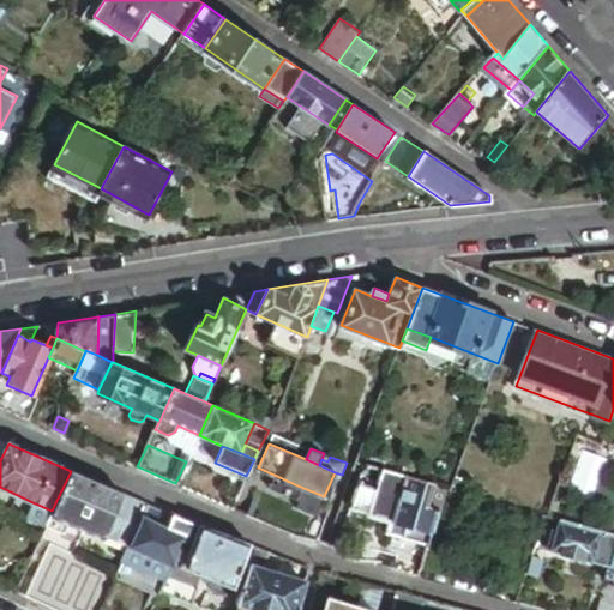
[(426,543),(439,507),(427,503),(435,483),(366,464),(349,508),(389,519),(384,531),(403,536),(426,543)]
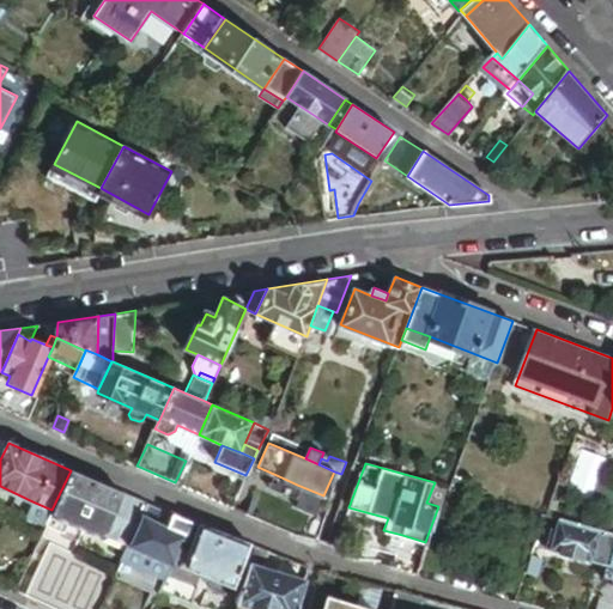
[(121,492),(71,470),(52,510),(50,512),(102,534),(102,533),(121,492)]
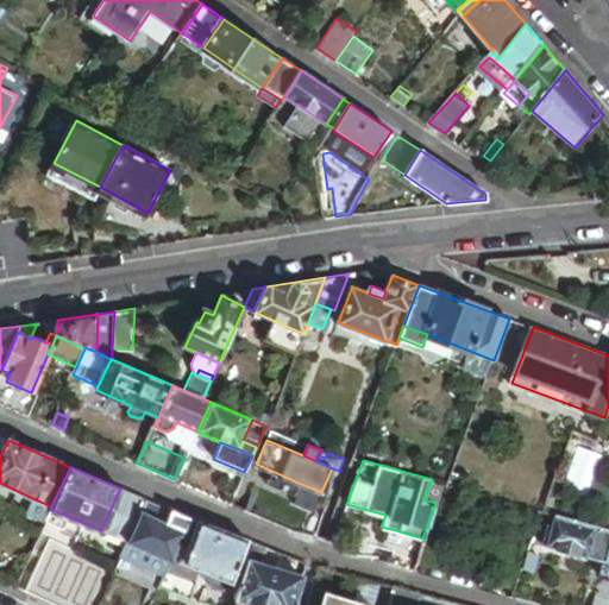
[(271,484),(271,489),(272,491),(276,495),(277,496),(281,497),(284,497),(288,495),(292,491),(295,481),(277,473),(271,484)]
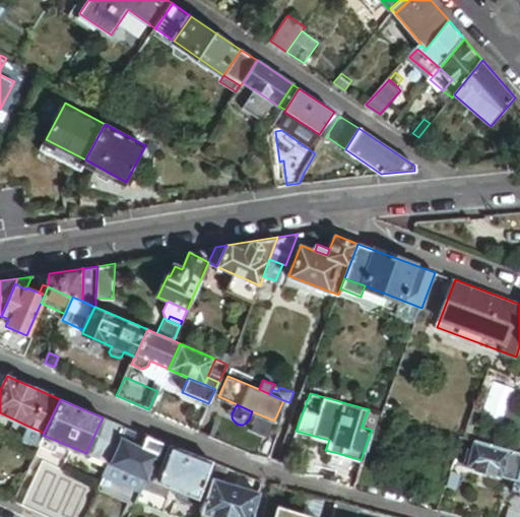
[(372,430),(378,411),(369,409),(362,427),(372,430)]
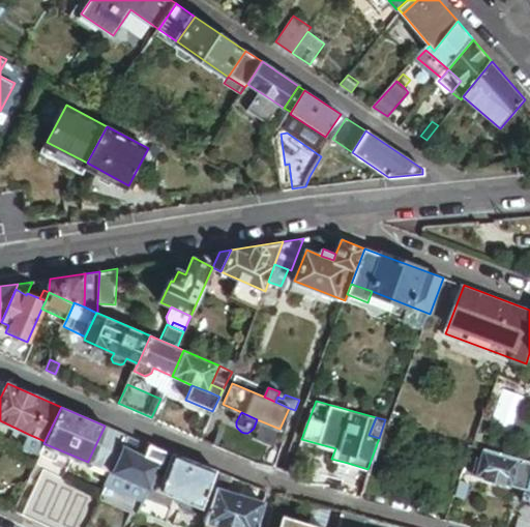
[(126,435),(105,426),(88,461),(110,470),(121,445),(126,435)]
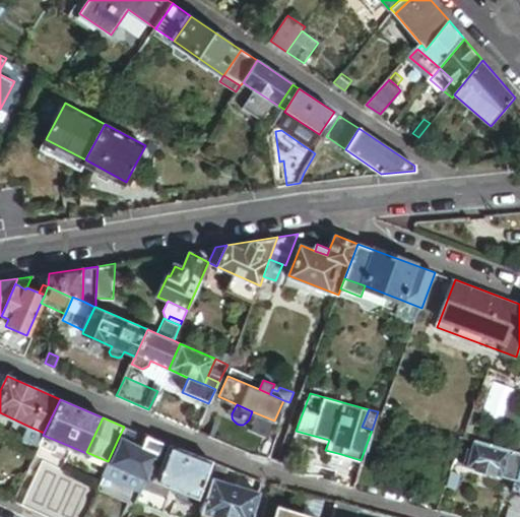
[(44,433),(27,426),(22,438),(39,445),(43,435),(44,433)]
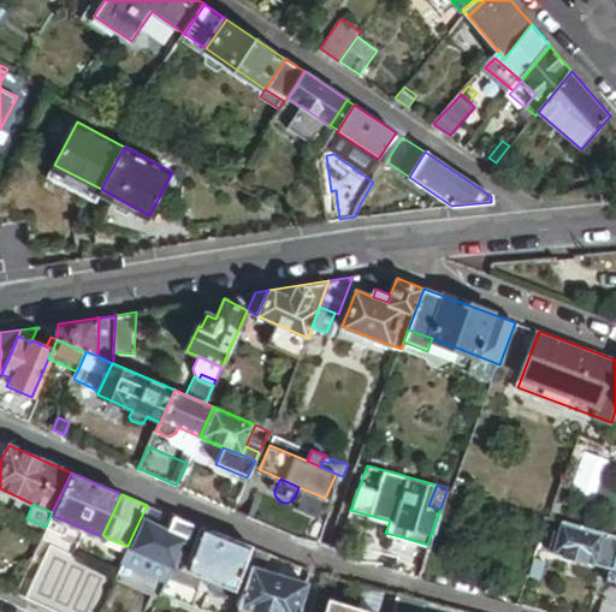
[(164,512),(147,505),(141,517),(158,524),(164,512)]
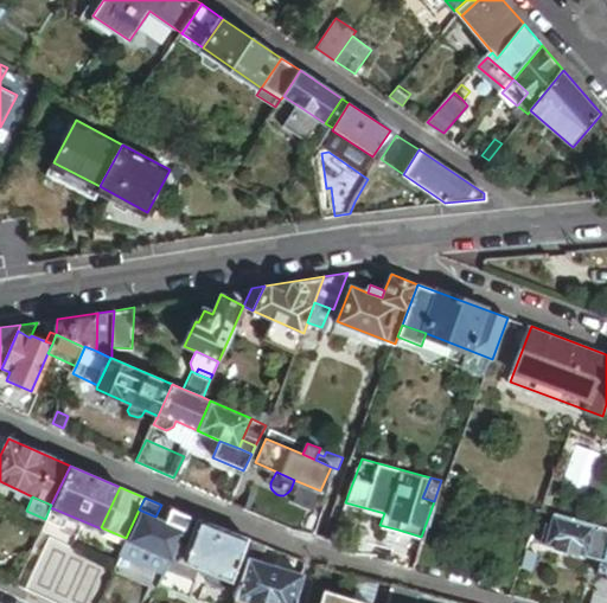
[(311,534),(312,533),(323,507),(301,499),(291,527),(311,534)]
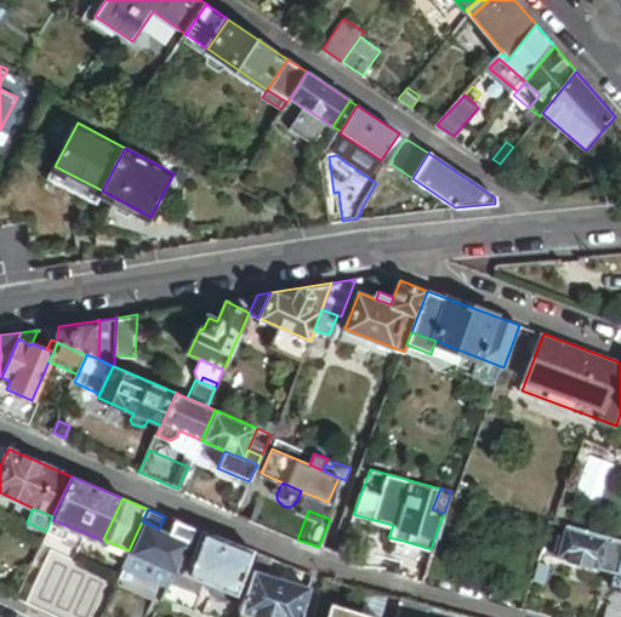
[(565,524),(553,520),(542,548),(557,552),(565,524)]
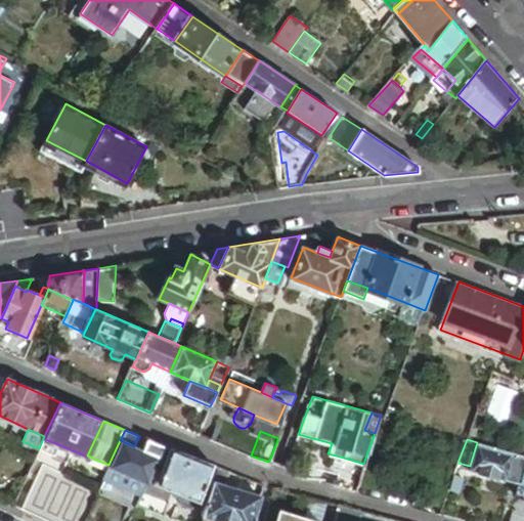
[(134,446),(120,440),(108,465),(107,466),(146,483),(149,476),(158,457),(145,450),(134,446)]
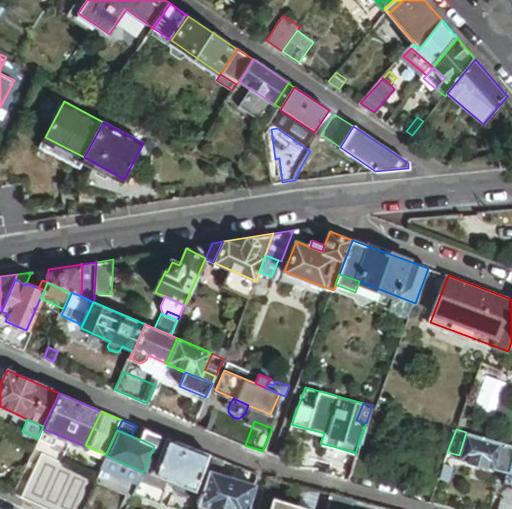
[(159,436),(146,430),(142,440),(154,446),(159,436)]
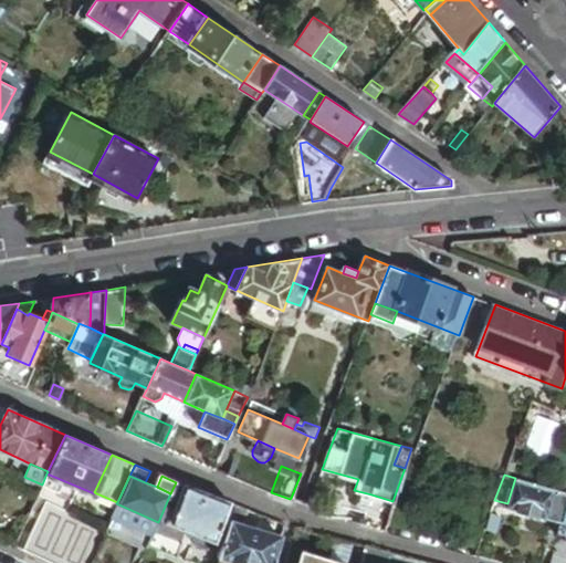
[(552,488),(515,478),(507,503),(507,507),(544,517),(552,488)]
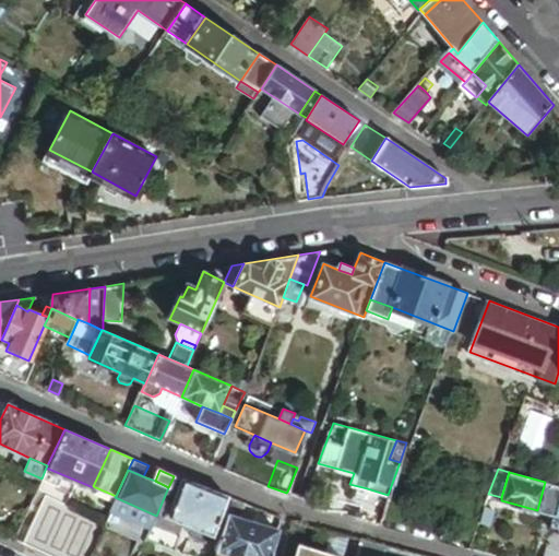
[(175,475),(174,476),(168,487),(159,508),(166,511),(179,477),(175,475)]
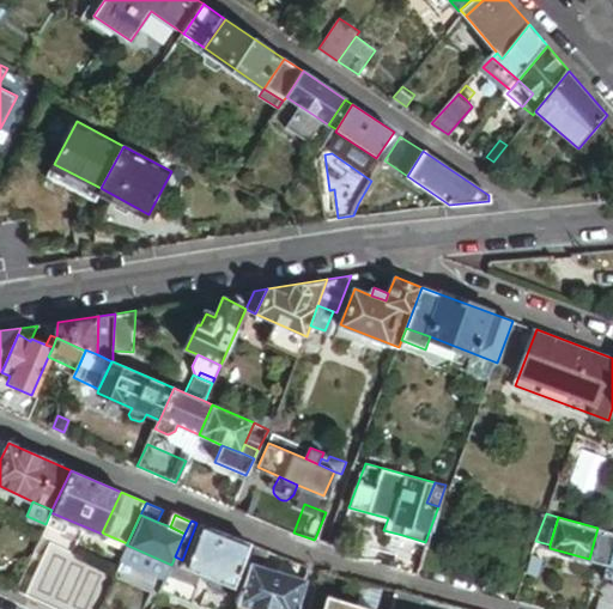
[(247,542),(196,523),(182,560),(180,566),(211,578),(230,585),(247,542)]
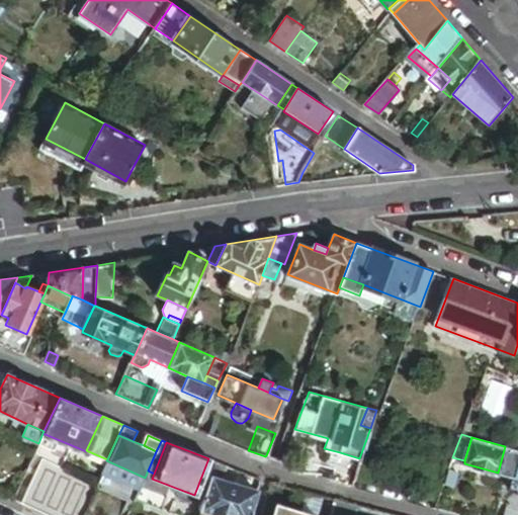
[(511,487),(517,488),(517,449),(505,446),(498,473),(514,477),(511,487)]
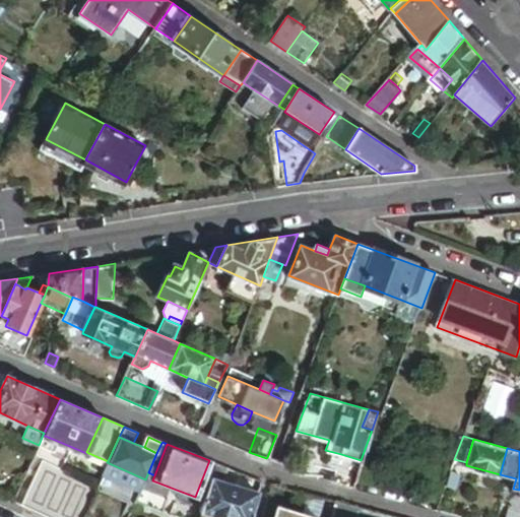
[(361,460),(341,454),(333,477),(351,487),(361,460)]
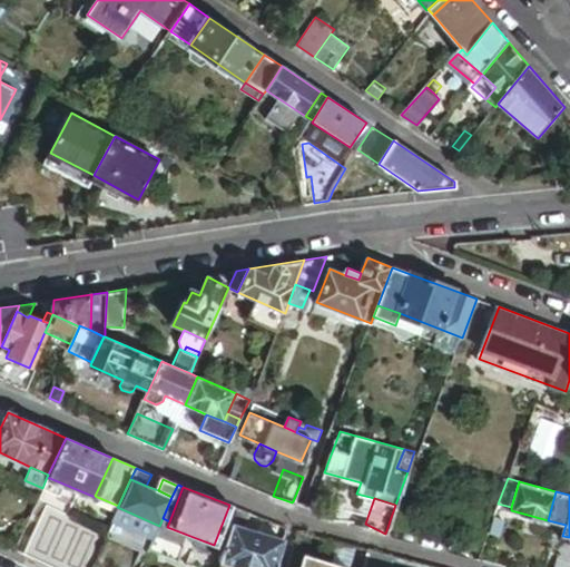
[(236,508),(229,505),(214,545),(222,548),(231,524),(236,508)]
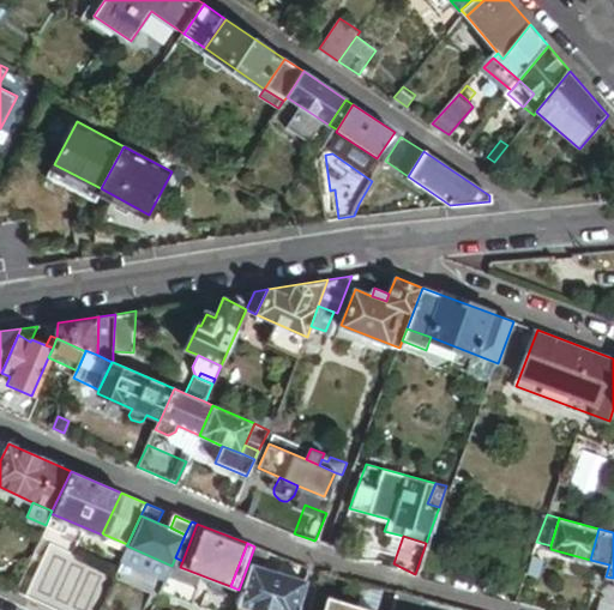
[(25,595),(56,609),(96,609),(113,574),(49,544),(25,595)]
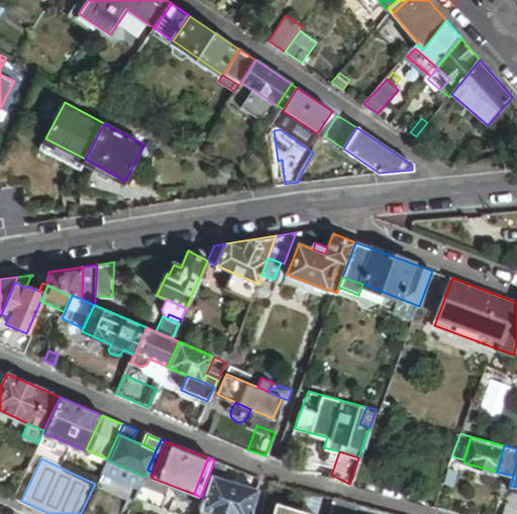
[(144,477),(106,459),(101,471),(138,488),(139,485),(144,477)]
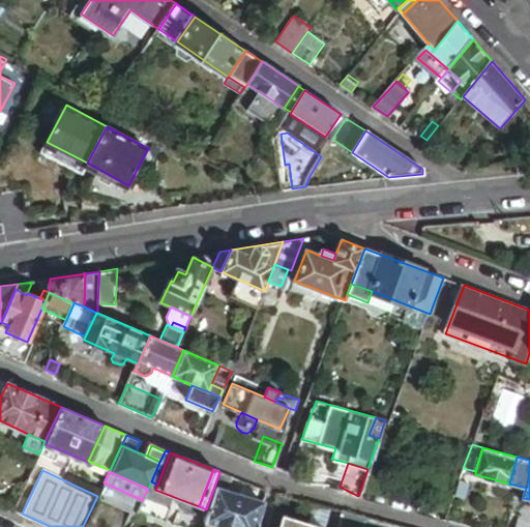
[(230,475),(219,472),(214,487),(222,489),(225,480),(228,481),(230,475)]
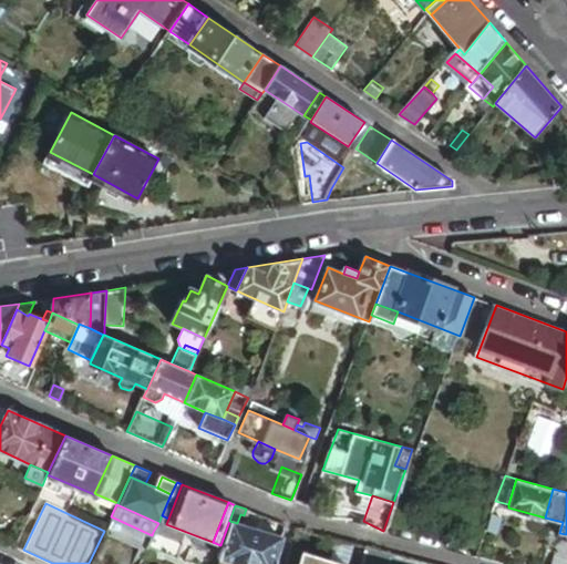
[(501,516),(491,511),(485,527),(495,532),(501,516)]
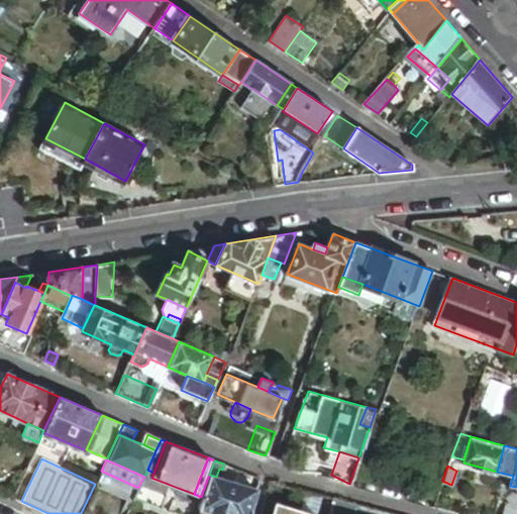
[(97,479),(134,496),(138,488),(101,471),(97,479)]
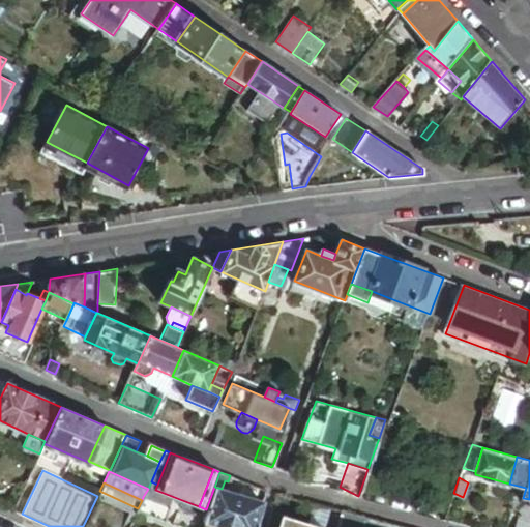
[(222,489),(214,487),(206,509),(202,521),(221,526),(253,526),(261,501),(222,489)]
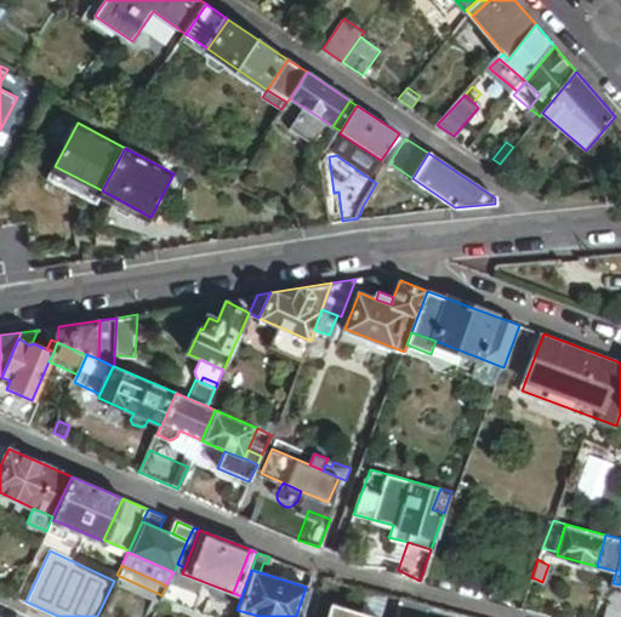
[(167,582),(166,586),(161,595),(161,596),(193,609),(199,595),(167,582)]
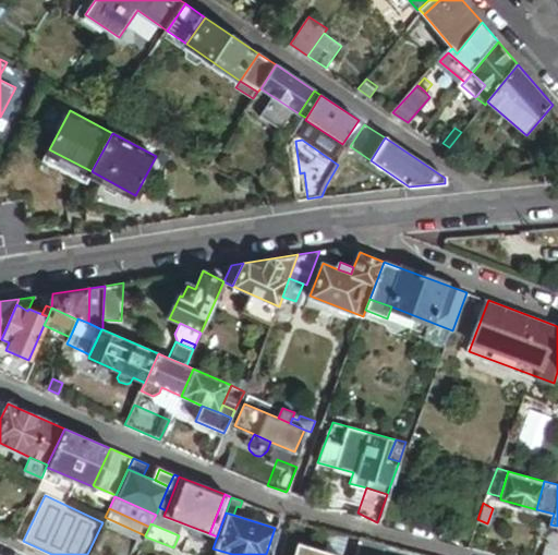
[(208,538),(209,533),(192,527),(190,531),(191,533),(193,535),(203,539),(205,539),(208,538)]
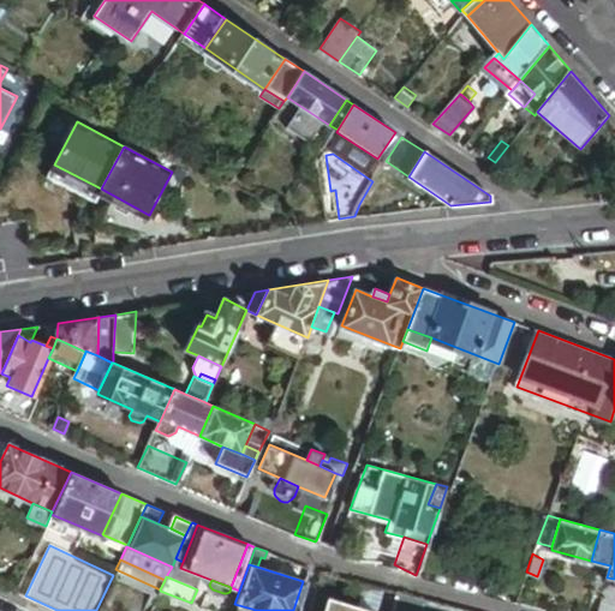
[(376,610),(384,587),(365,582),(357,606),(374,610),(376,610)]
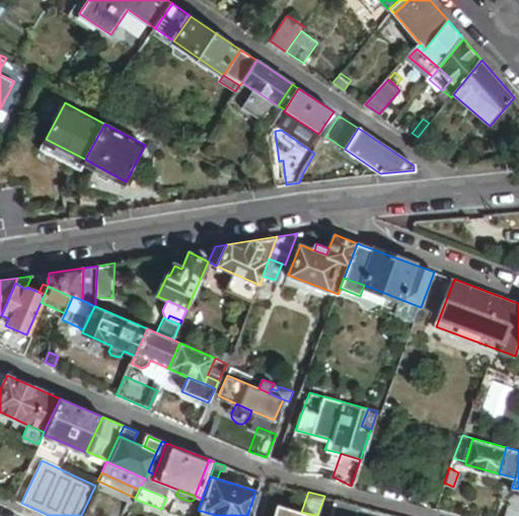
[(354,515),(358,505),(324,496),(317,515),(354,515)]
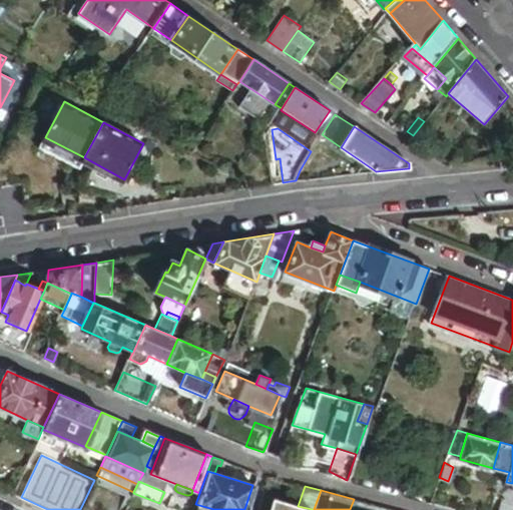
[(496,509),(512,509),(512,494),(502,491),(496,509)]
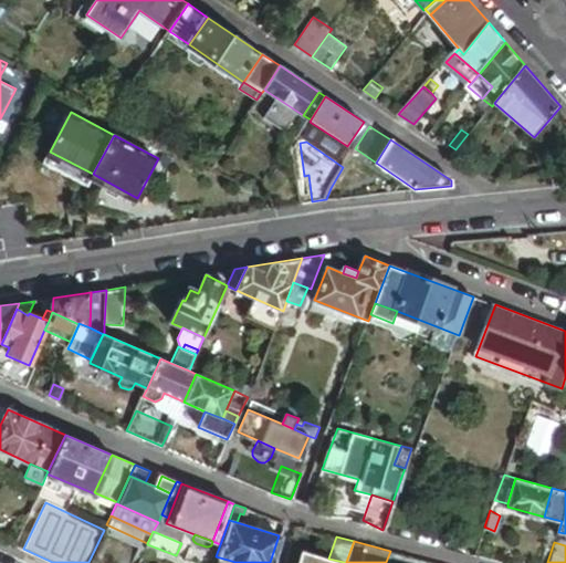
[(195,562),(213,562),(216,556),(189,545),(184,559),(195,562)]
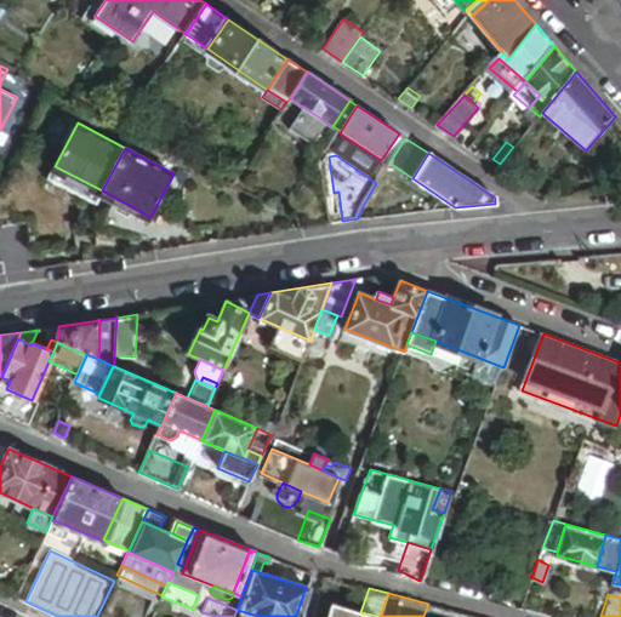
[(377,616),(360,612),(331,603),(325,616),(377,616)]
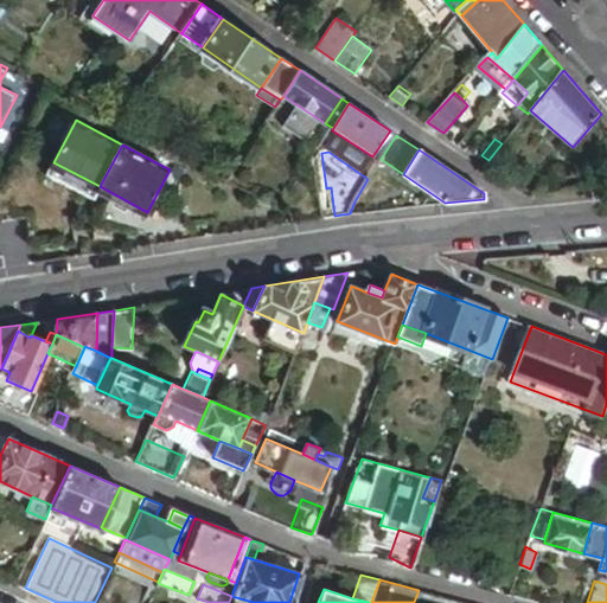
[(468,602),(419,590),(414,602),(468,602)]
